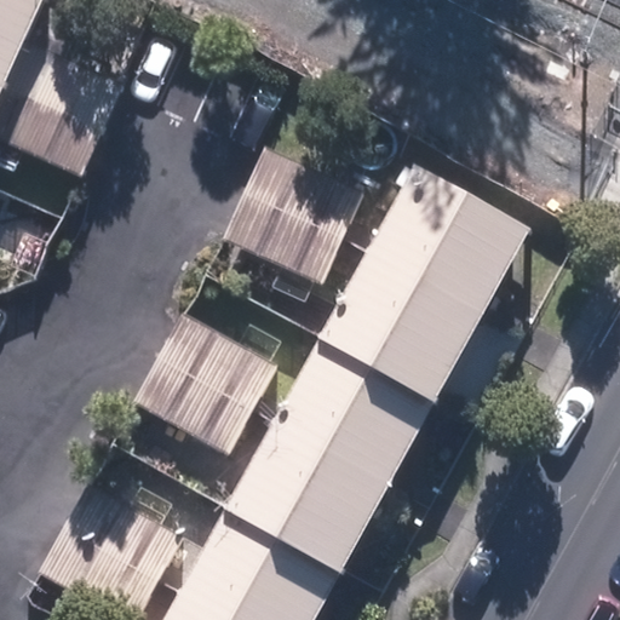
[(0,0),(0,81),(5,84),(41,0),(0,0)]
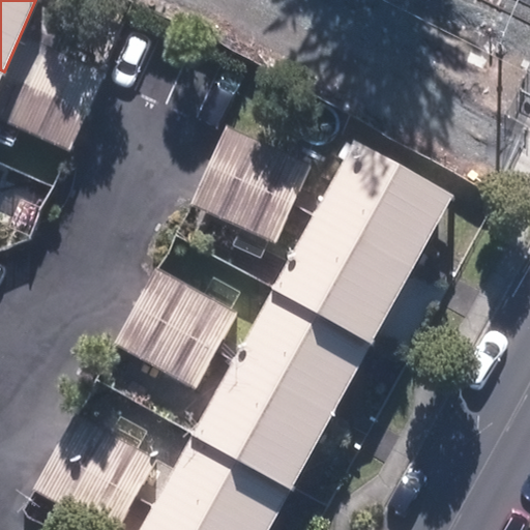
[(108,71),(30,38),(0,107),(0,118),(74,150),(108,71)]
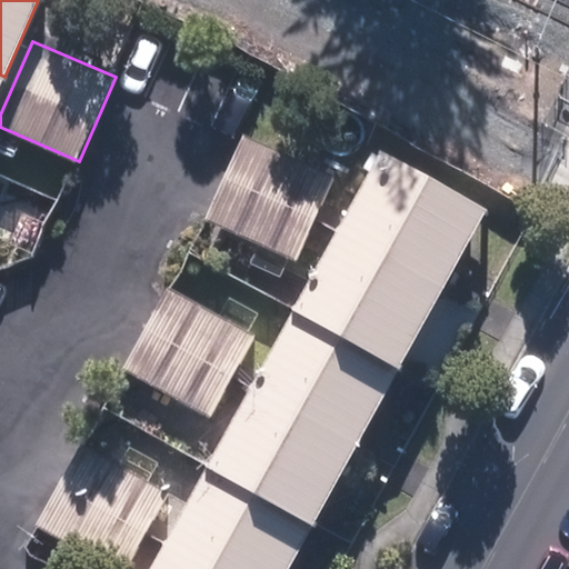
[(242,136),(222,179),(315,220),(335,177),(242,136)]
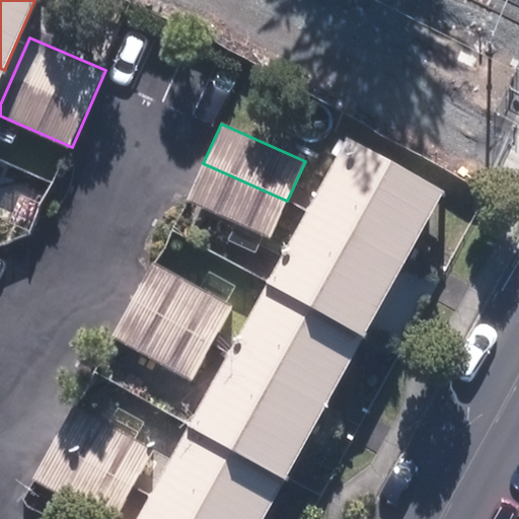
[(346,138),(306,209),(404,263),(444,192),(346,138)]
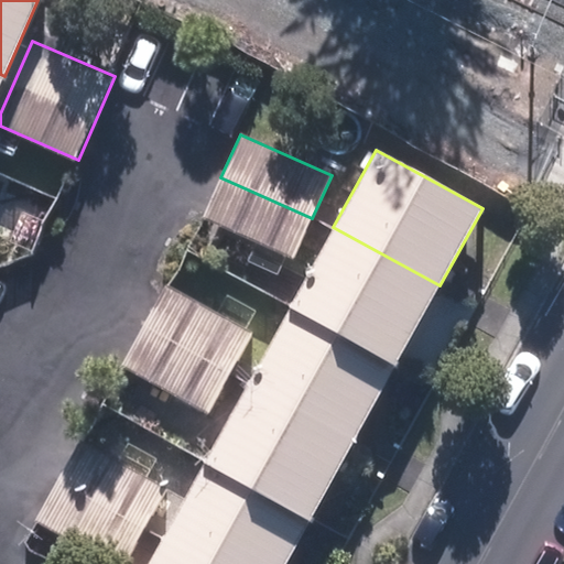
[(220,177),(203,217),(294,258),(312,218),(220,177)]
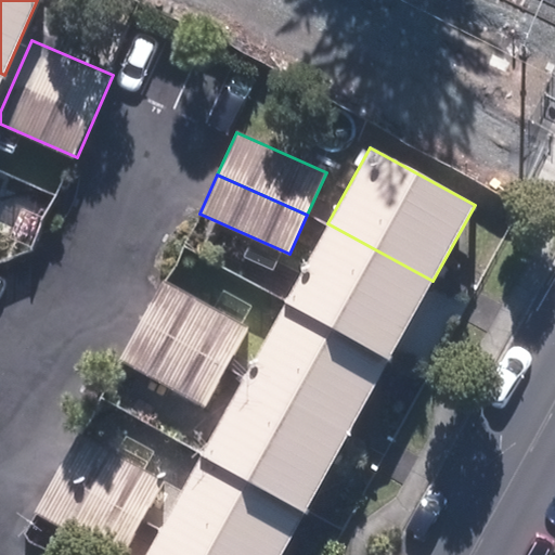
[(433,281),(327,223),(285,302),(390,359),(433,281)]
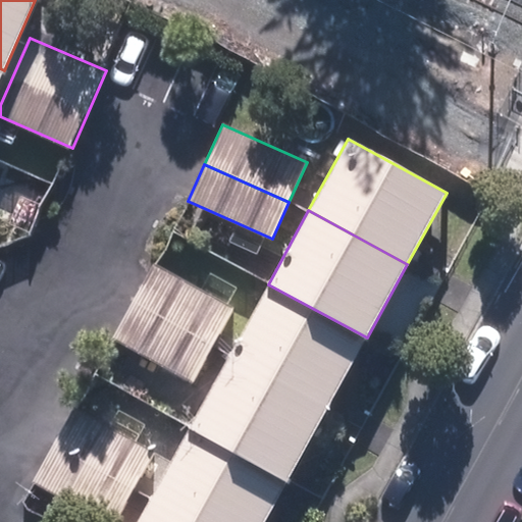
[(154,265),(134,300),(213,345),(232,309),(154,265)]
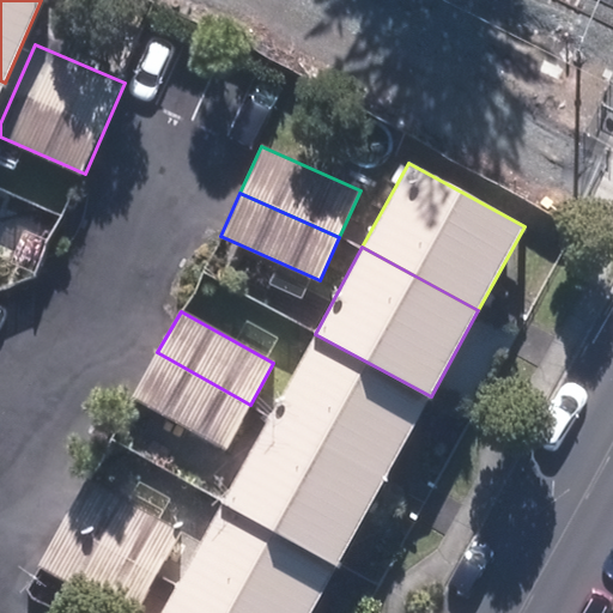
[(431,396),(315,334),(268,418),(386,480),(431,396)]
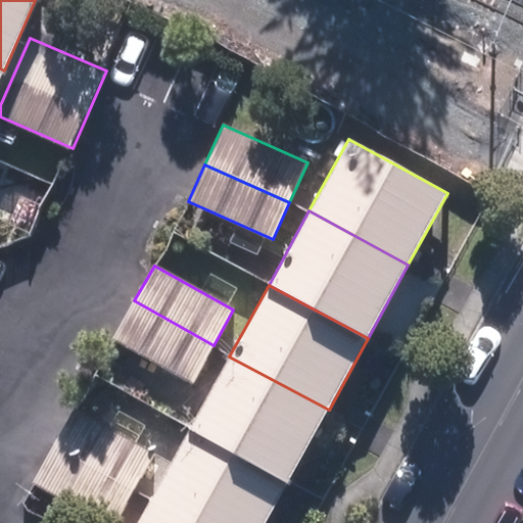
[(134,300),(112,338),(192,383),(214,345),(134,300)]
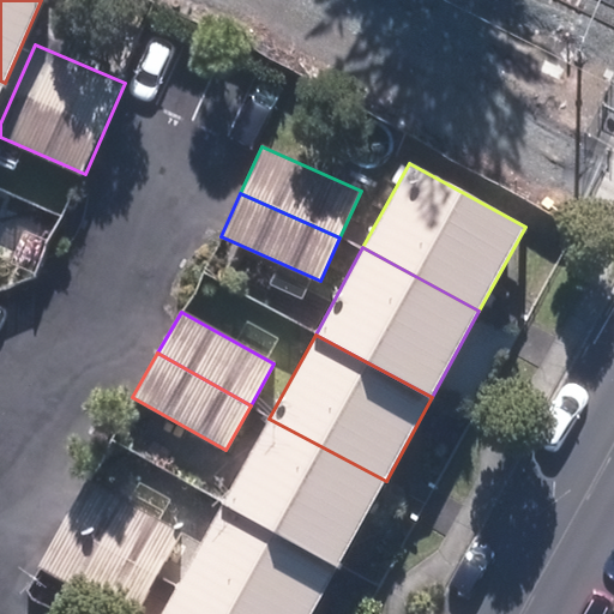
[(386,481),(269,419),(223,503),(339,566),(386,481)]
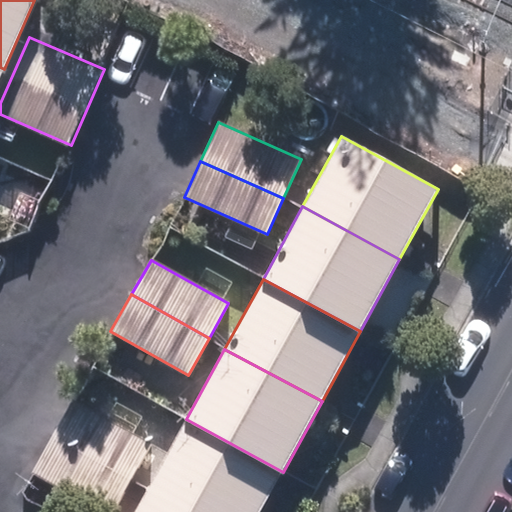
[(75,397),(54,435),(132,479),(153,441),(75,397)]
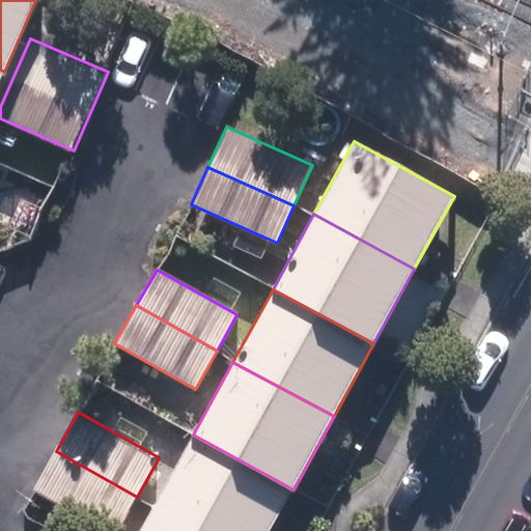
[(270,530),(294,490),(193,435),(154,507),(197,530),(270,530)]
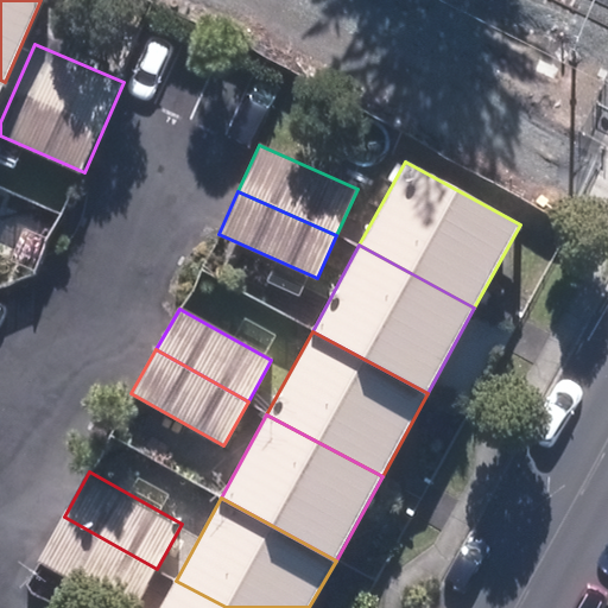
[(64,517),(38,561),(121,607),(134,607),(157,569),(64,517)]
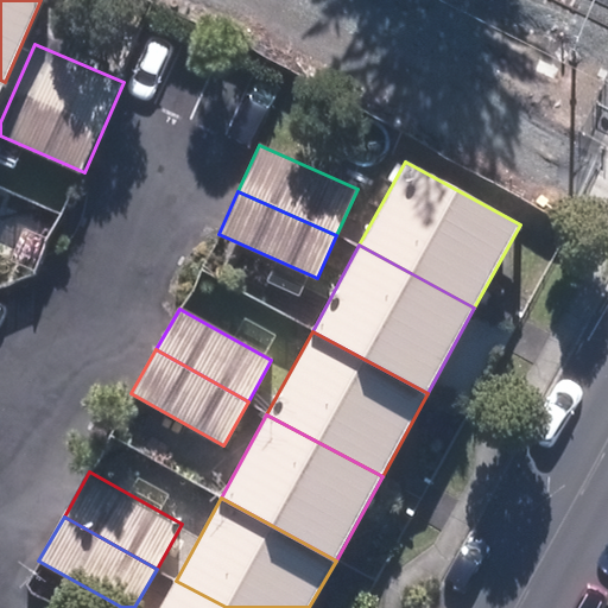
[(226,607),(176,581),(160,607),(226,607)]
